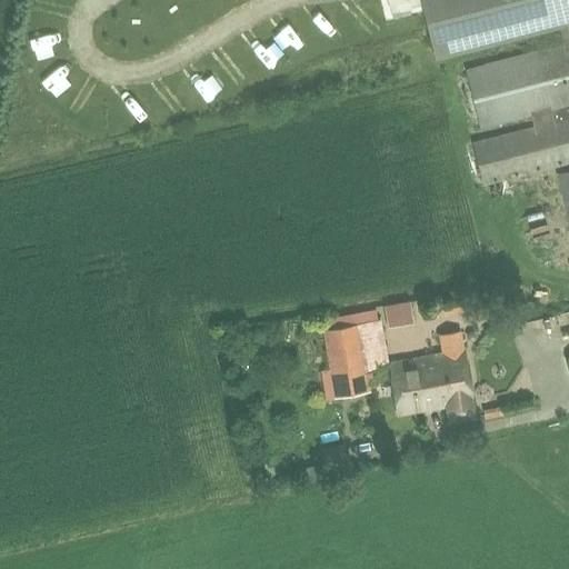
[(387,0),(390,13),(421,5),(419,0),(387,0)]
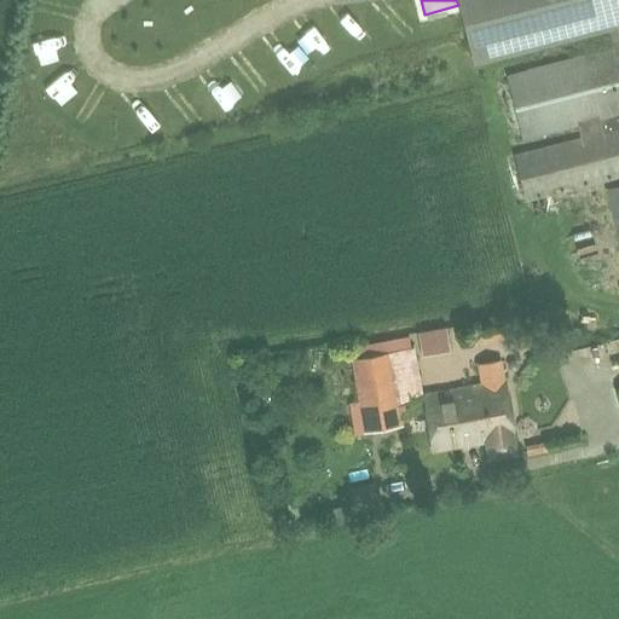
[(618,177),(618,27),(618,25),(618,0),(457,0),(474,64),(609,29),(614,48),(505,75),(521,138),(577,125),(580,139),(512,156),(526,203),(618,177)]
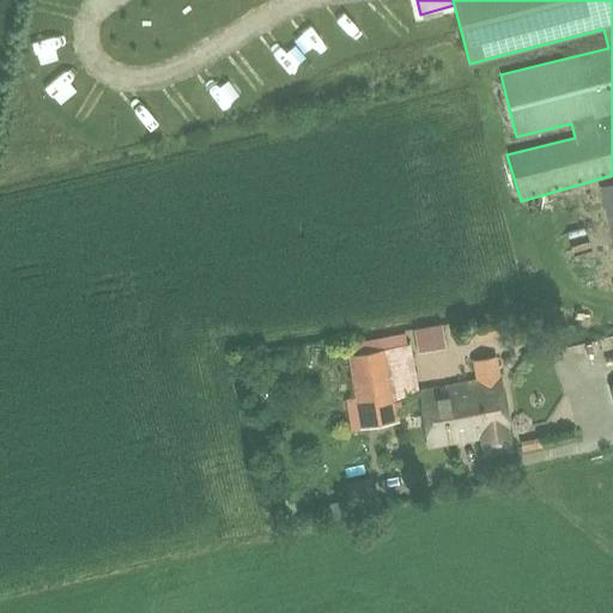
[(612,235),(612,184),(601,188),(612,235)]
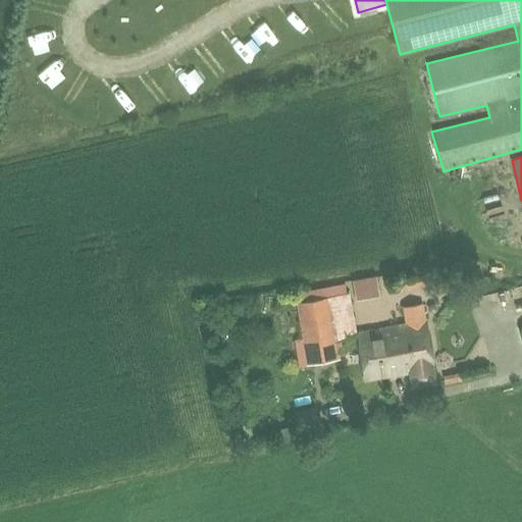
[(367,279),(368,294),(383,294),(383,279),(367,279)]
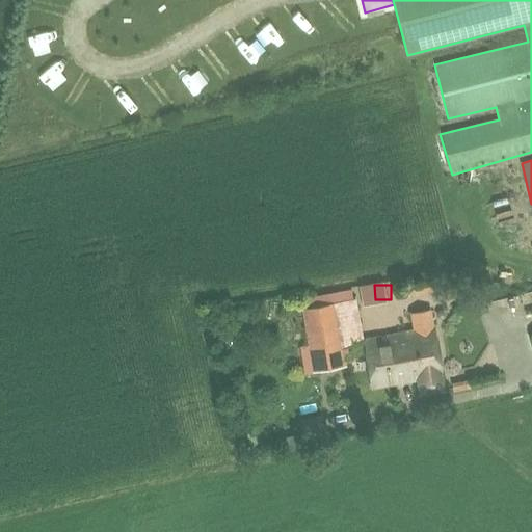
[(299,309),(307,350),(322,348),(323,352),(340,349),(340,347),(341,347),(341,346),(362,342),(355,303),(335,308),(333,292),(299,298),(301,309),(299,309)]
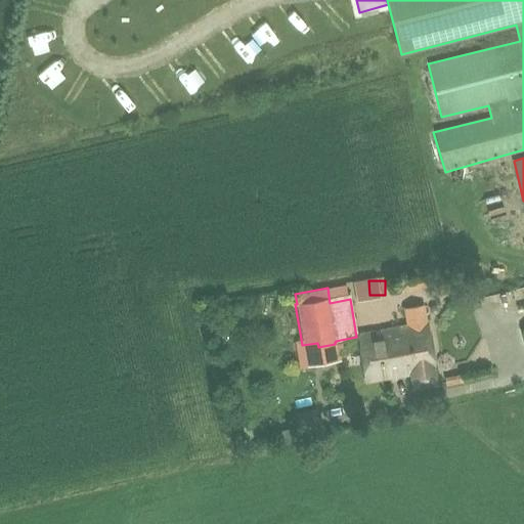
[(497,292),(498,304),(514,303),(513,291),(497,292)]
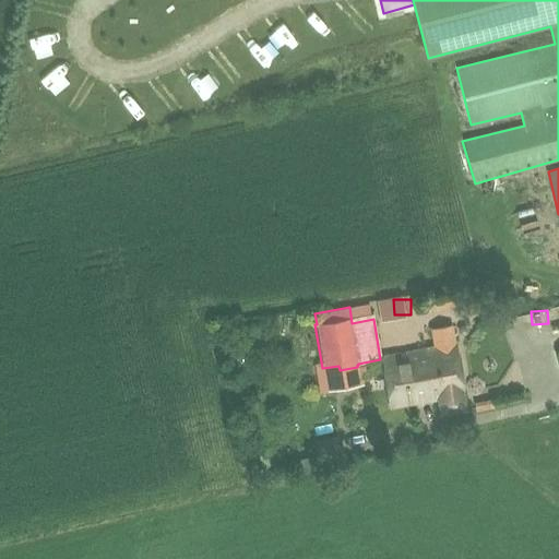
[(438,343),(460,341),(458,317),(435,320),(438,343)]
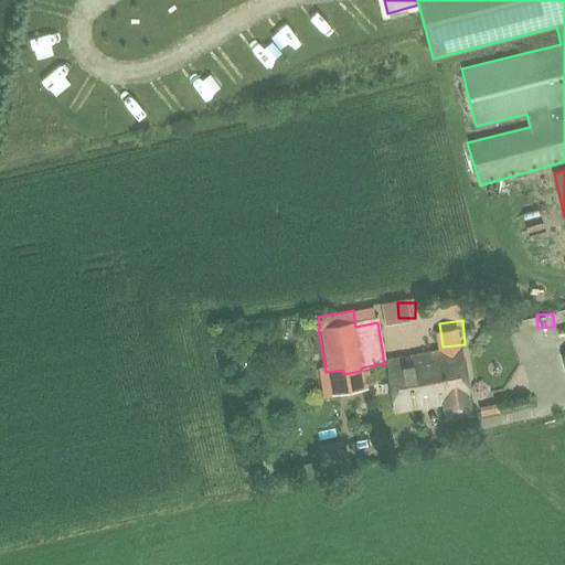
[(438,385),(443,404),(446,422),(471,418),(461,350),(420,356),(424,387),(438,385)]
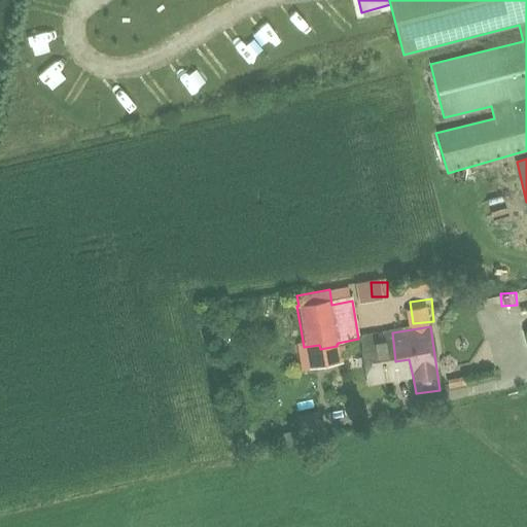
[(367,384),(413,377),(409,359),(395,361),(392,332),(360,338),(367,384)]
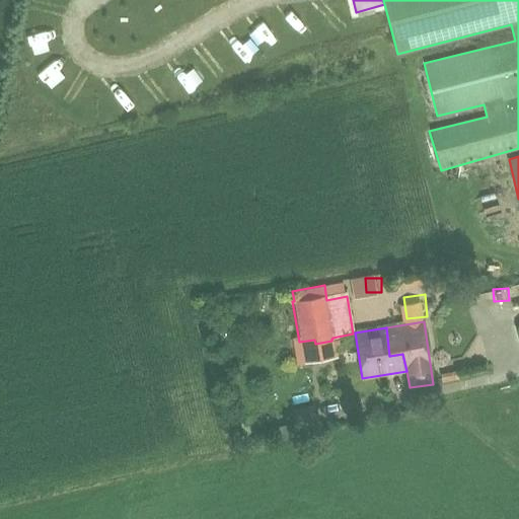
[(314,340),(299,342),(304,366),(338,360),(332,339),(331,339),(331,341),(315,344),(314,340)]
